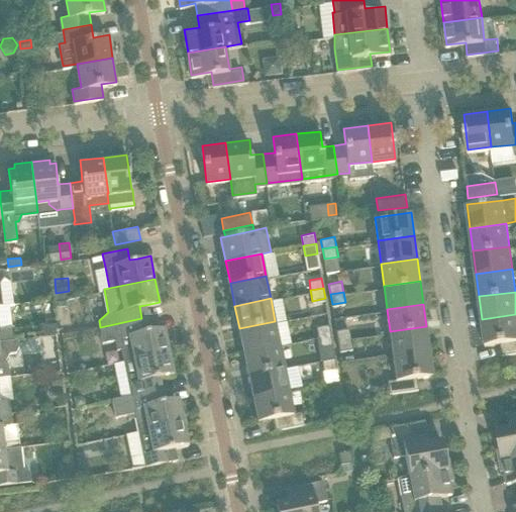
[(515,314),(482,319),(486,342),(501,340),(502,352),(515,350),(515,314)]
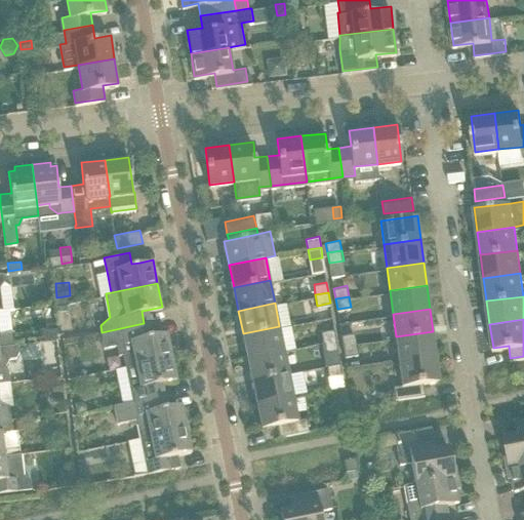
[(144,323),(102,332),(105,346),(117,343),(119,353),(123,352),(126,364),(171,355),(167,331),(153,334),(147,335),(144,323)]
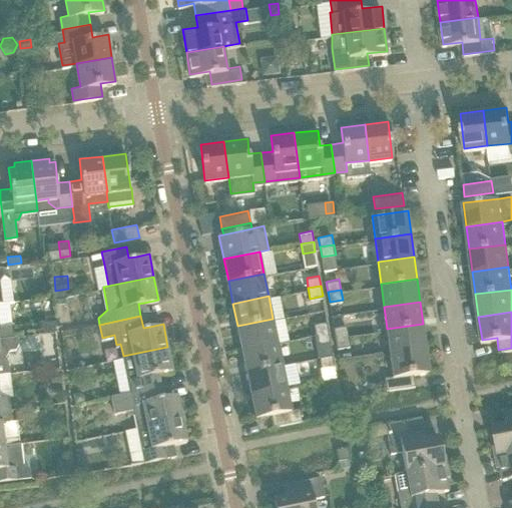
[(278,341),(273,319),(237,326),(241,348),(278,341)]
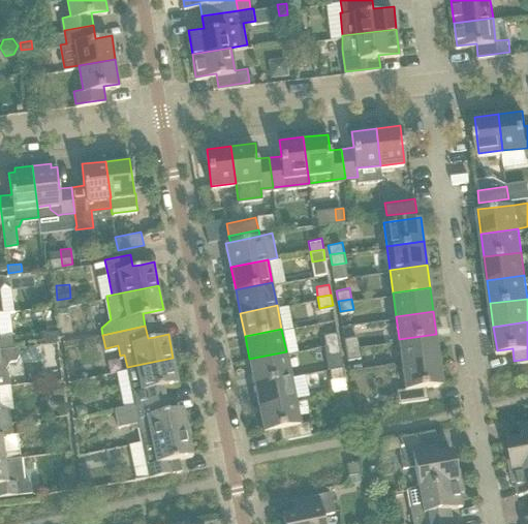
[(337,330),(323,332),(325,343),(339,341),(337,330)]
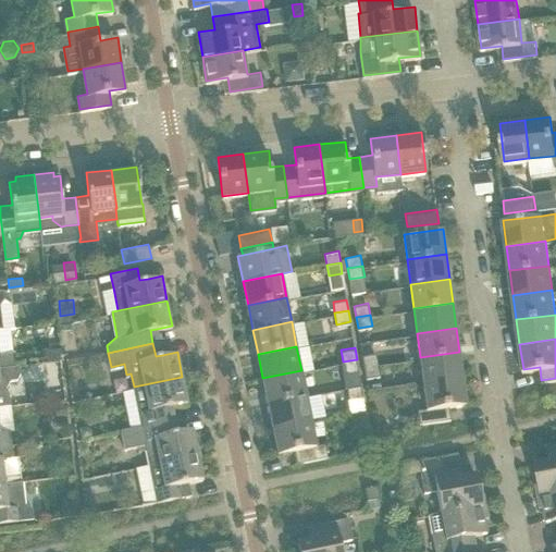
[(0,351),(0,365),(14,364),(12,351),(0,352),(0,351)]
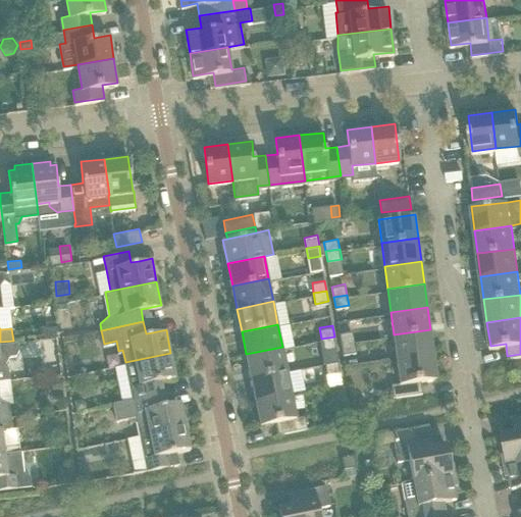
[(433,353),(430,329),(394,334),(397,358),(433,353)]
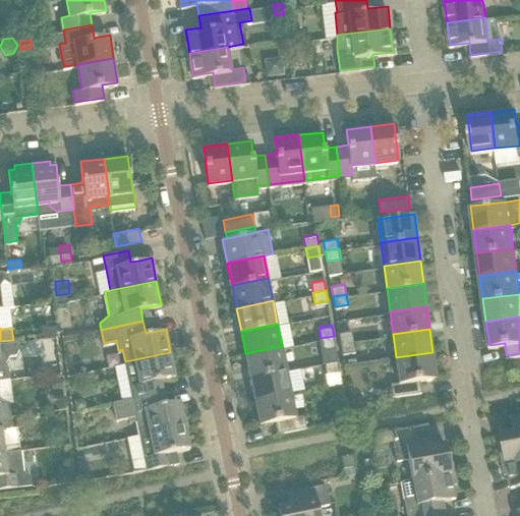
[(341,342),(353,340),(351,330),(339,332),(341,342)]
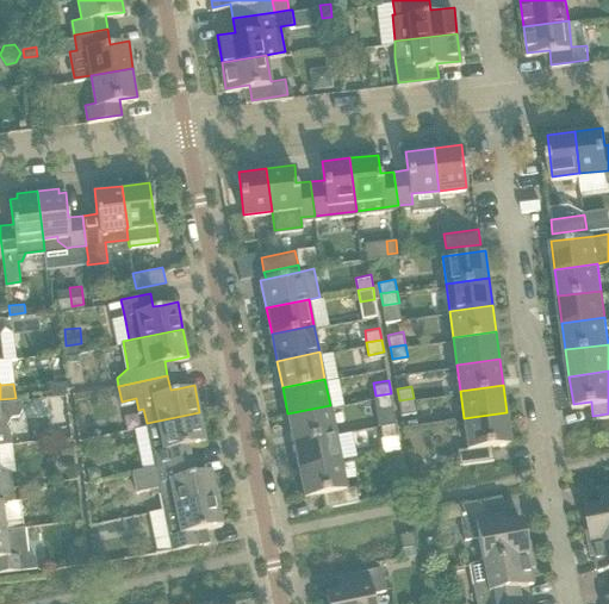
[(391,393),(376,396),(378,408),(392,405),(391,393)]
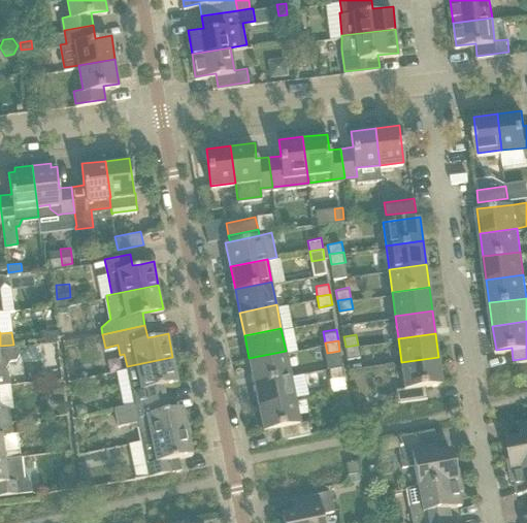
[(19,345),(13,345),(0,346),(0,383),(10,382),(8,370),(4,368),(9,358),(17,358),(20,352),(19,345)]
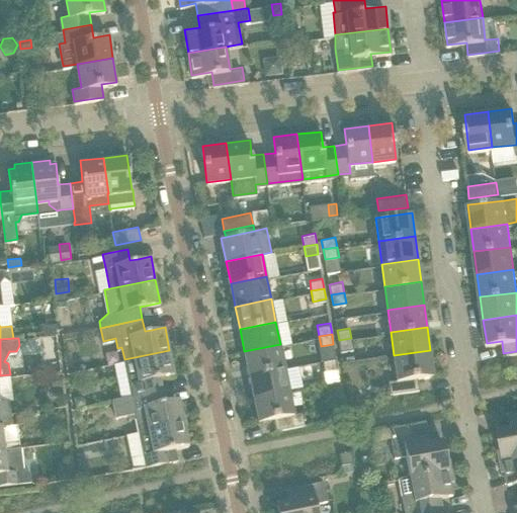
[(353,348),(351,338),(339,340),(341,350),(353,348)]
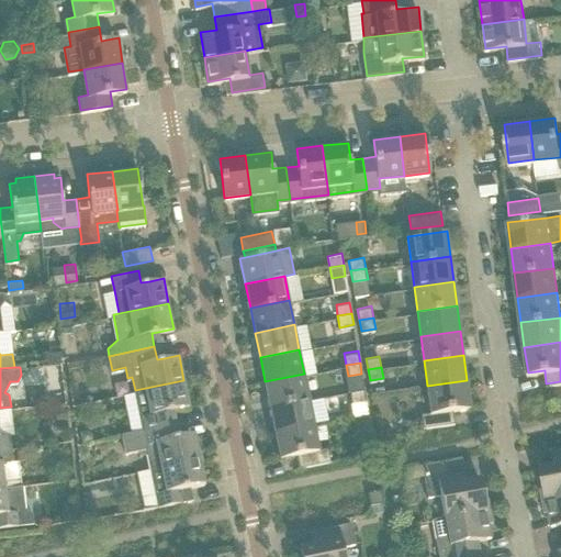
[(309,398),(304,374),(265,381),(270,405),(309,398)]
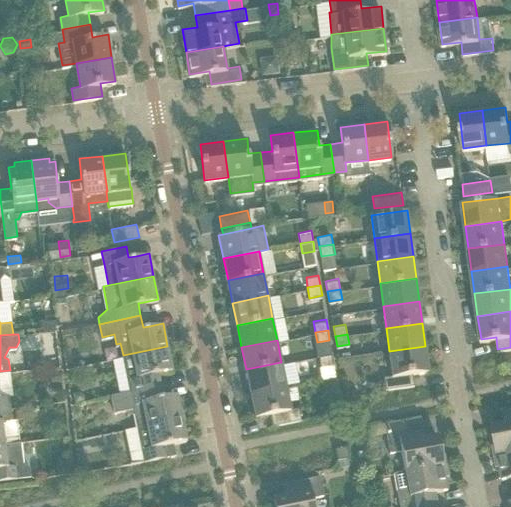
[(167,346),(123,355),(129,389),(130,390),(154,385),(152,373),(158,372),(172,369),(167,346)]
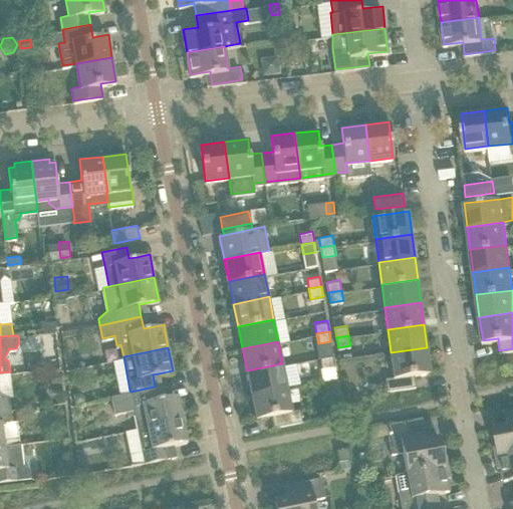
[(427,347),(391,352),(394,375),(386,376),(388,389),(416,385),(415,373),(430,370),(427,347)]
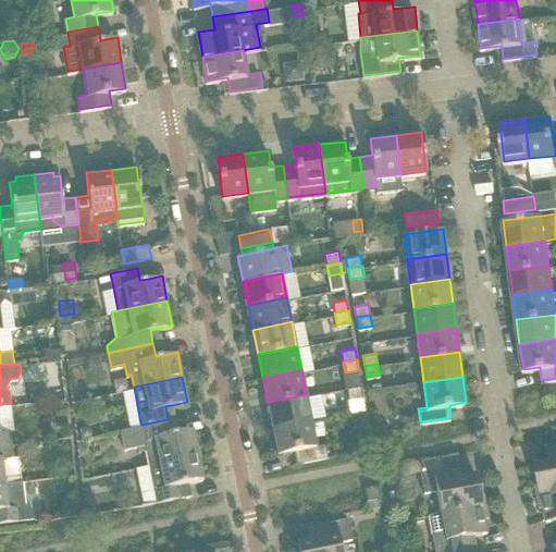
[(347,387),(348,397),(362,395),(360,384),(347,387)]
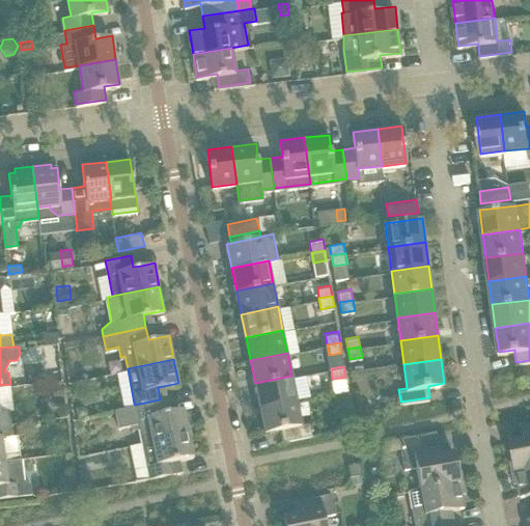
[(291,376),(255,383),(260,407),(297,399),(291,376)]
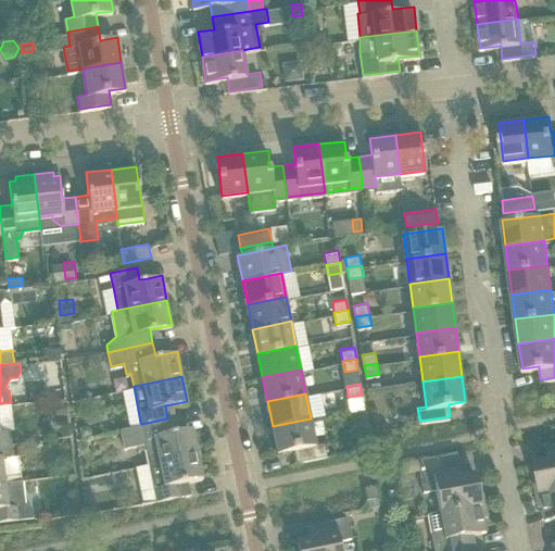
[(130,425),(120,427),(124,445),(137,442),(144,440),(146,447),(149,462),(198,452),(192,427),(177,429),(171,431),(167,418),(141,424),(140,423),(130,425)]
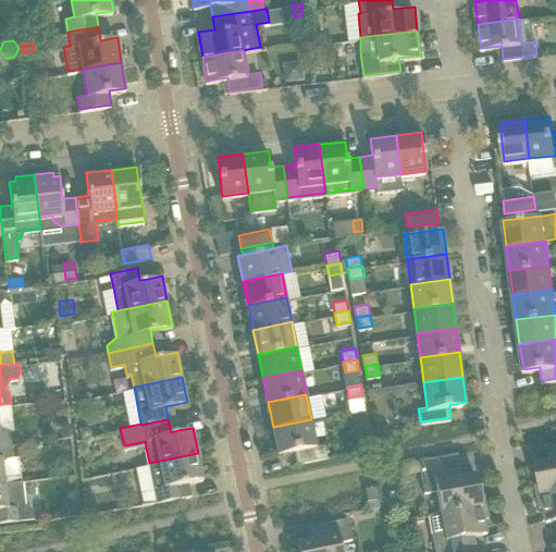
[(317,443),(311,419),(273,427),(278,452),(294,449),(297,462),(328,455),(325,442),(317,443)]
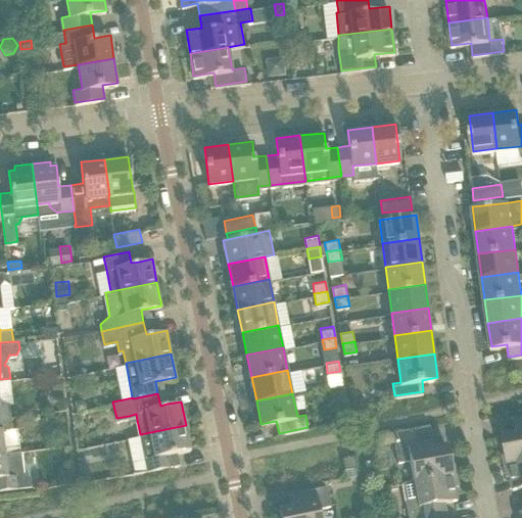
[(81,397),(75,398),(76,410),(87,407),(86,401),(81,397)]
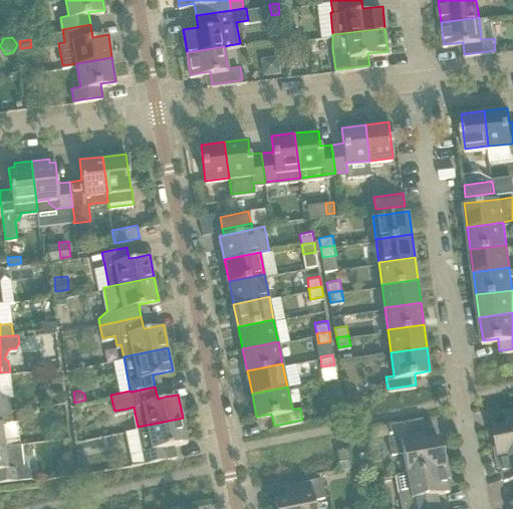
[(0,408),(10,407),(9,395),(0,396),(0,408)]
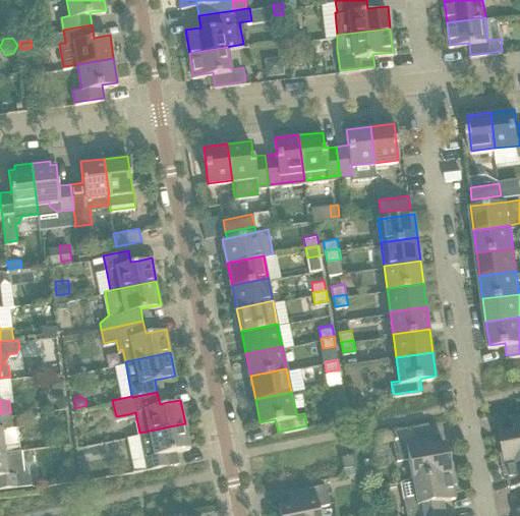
[(10,412),(0,413),(0,450),(5,450),(2,426),(12,425),(10,412)]
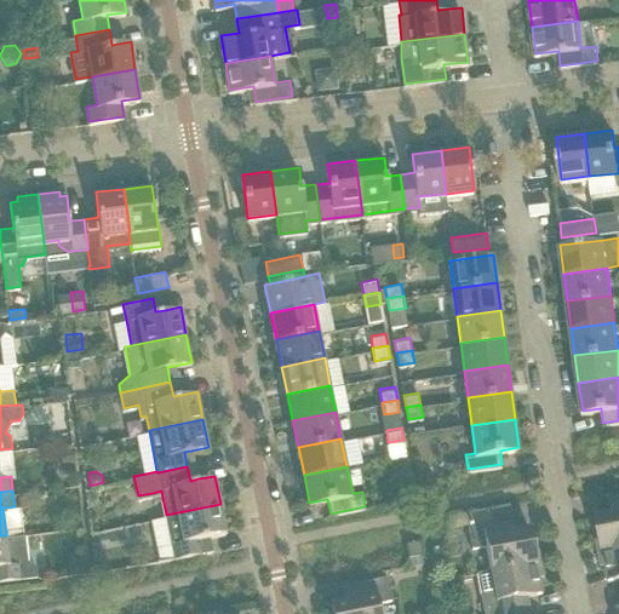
[(612,510),(596,512),(601,535),(603,546),(618,543),(618,492),(609,495),(612,510)]
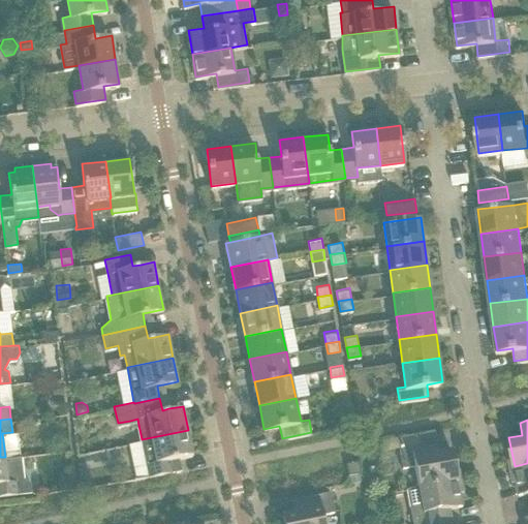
[(435,428),(418,431),(421,440),(399,444),(403,465),(415,463),(418,484),(420,485),(461,476),(459,466),(456,467),(453,448),(439,451),(435,428)]
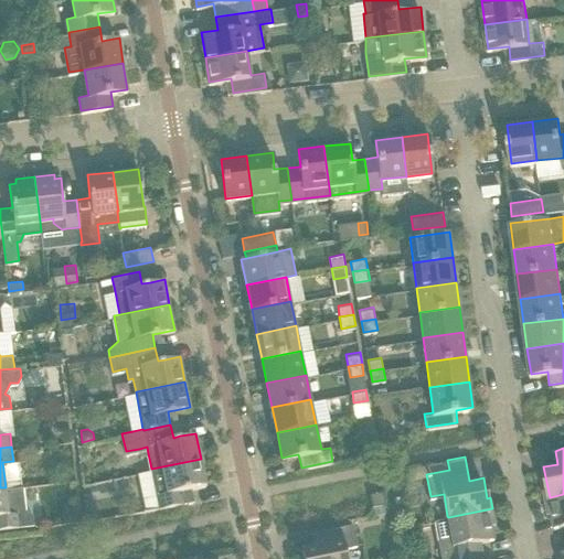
[(201,459),(151,469),(159,506),(185,501),(183,488),(205,483),(201,459)]
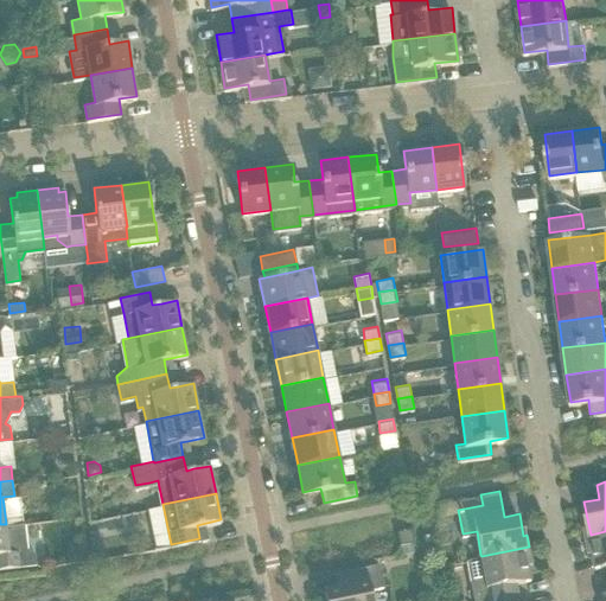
[(6,524),(0,524),(0,567),(36,562),(34,551),(30,548),(26,548),(24,522),(6,524)]
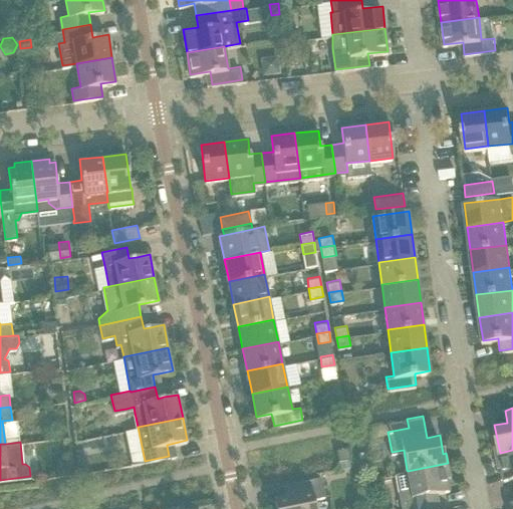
[(350,457),(348,446),(336,448),(339,460),(350,457)]
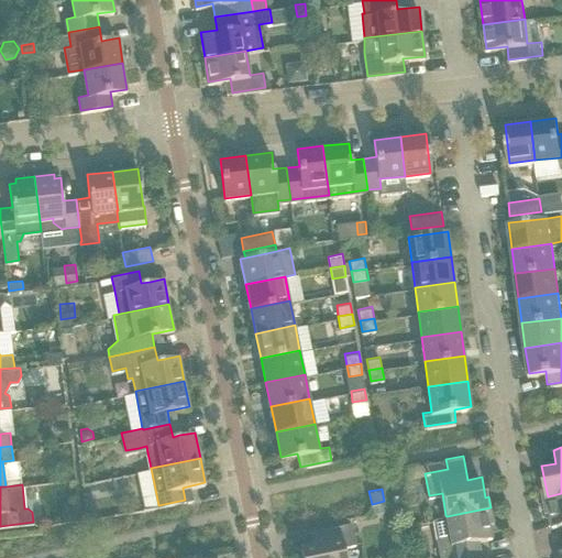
[(561,493),(548,496),(550,510),(553,525),(561,523),(561,493)]
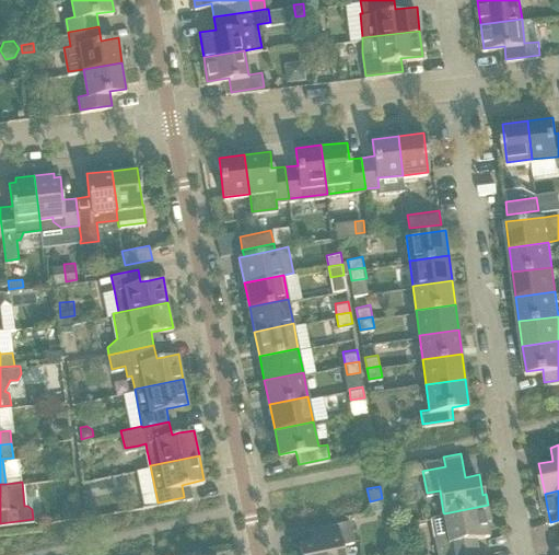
[(382,498),(370,501),(371,508),(383,505),(382,498)]
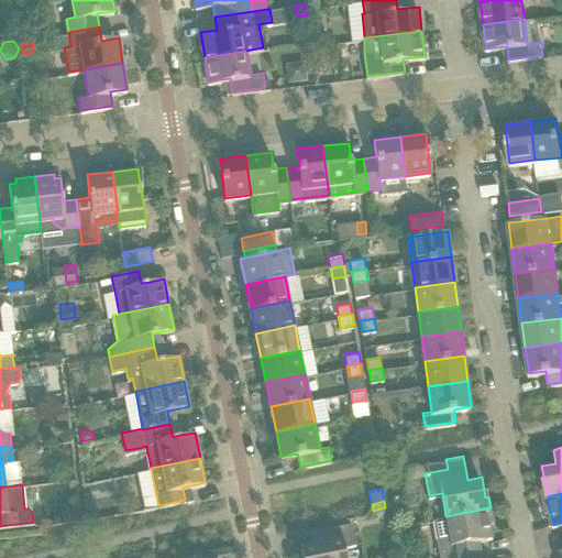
[(447,516),(445,515),(433,517),(440,557),(442,557),(481,551),(478,538),(493,536),(489,521),(493,521),(491,507),(447,516)]
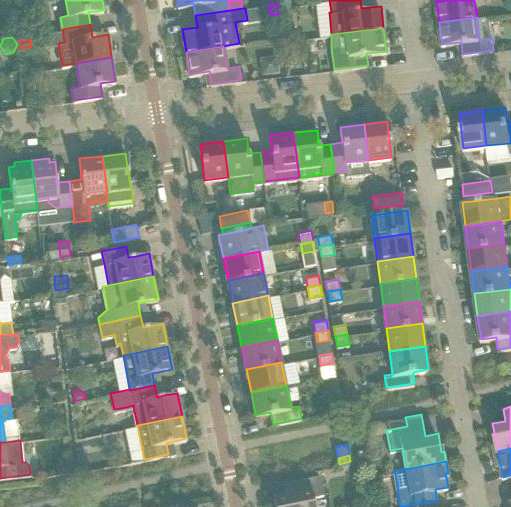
[(286,493),(274,495),(276,506),(314,506),(313,495),(324,493),(320,473),(284,481),(286,493)]
